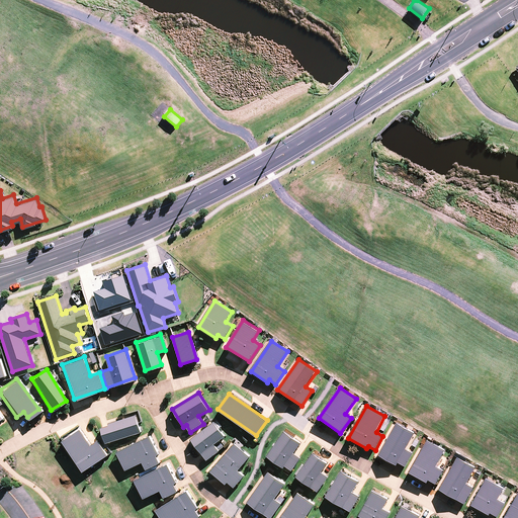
[(138,416),(102,426),(107,442),(142,432),(138,416)]
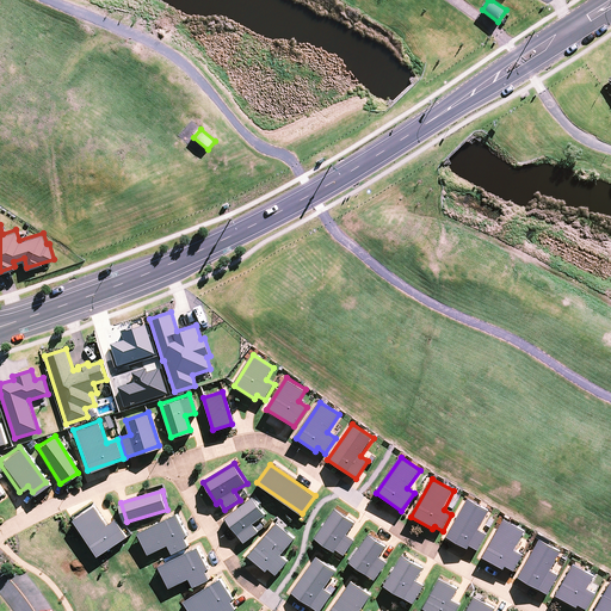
[(226,518),(244,543),(258,532),(252,524),(265,514),(252,498),(226,518)]
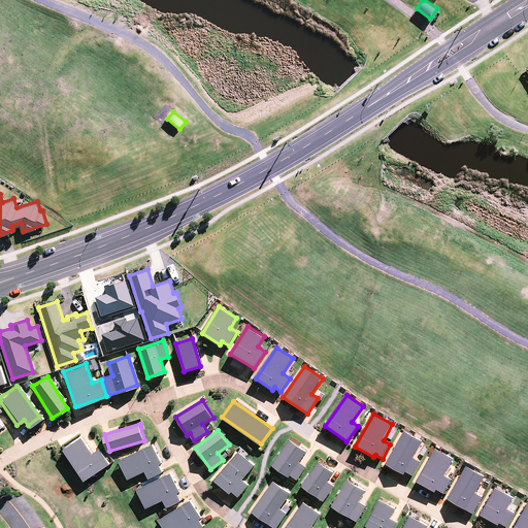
[(423,441),(403,431),(385,464),(404,474),(405,472),(413,476),(421,462),(414,458),(423,441)]
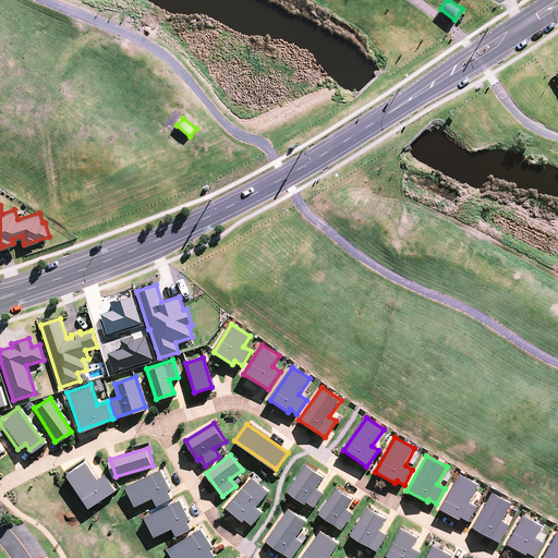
[(85,461),(68,473),(89,506),(114,489),(104,473),(96,478),(85,461)]
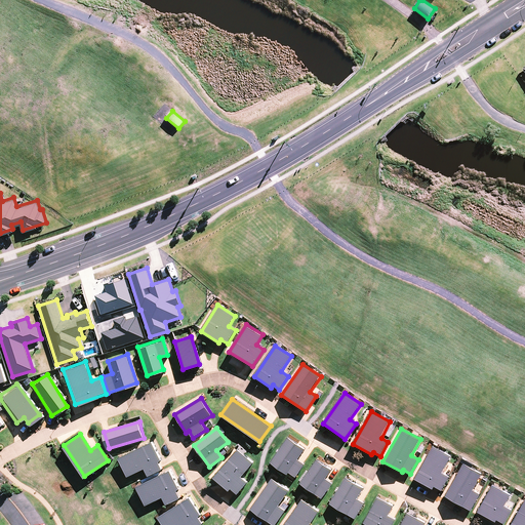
[(305,449),(287,438),(271,463),(287,474),(289,472),(296,476),(305,462),(298,458),(305,449)]
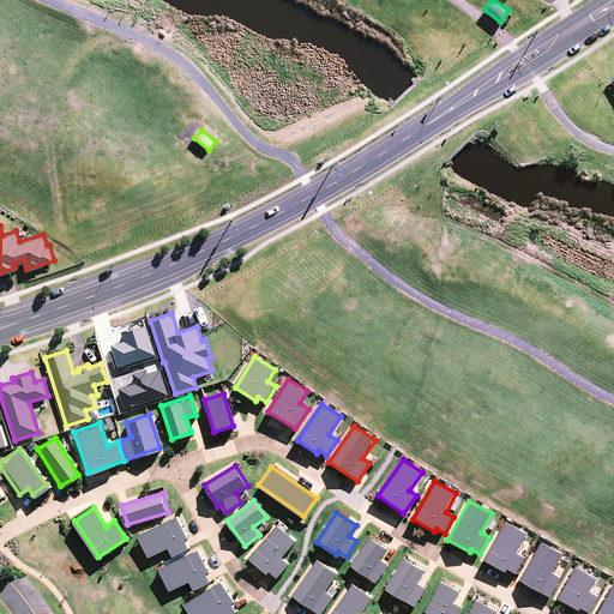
[(179,518),(139,536),(150,558),(169,548),(173,555),(190,548),(186,541),(190,539),(179,518)]
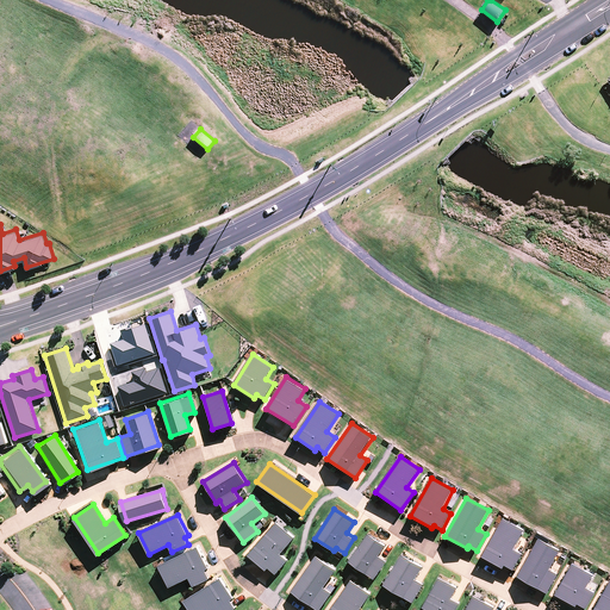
[(524,530),(502,518),(480,556),(503,568),(504,566),(512,571),(522,553),(514,549),(524,530)]
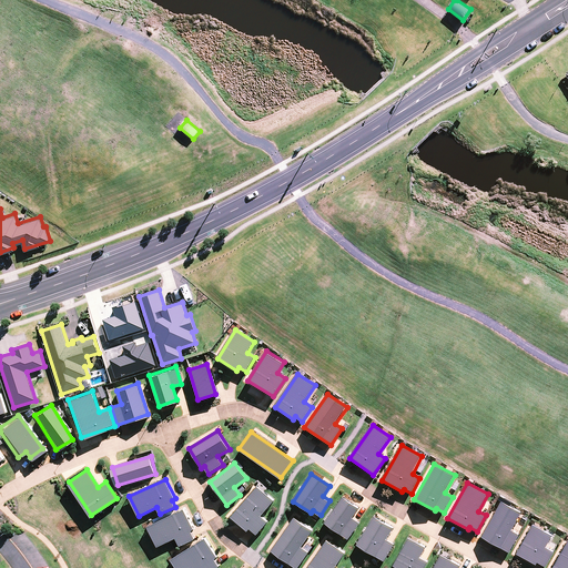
[(273,499),(257,485),(230,516),(247,531),(250,529),(256,535),(267,521),(261,516),(274,500),(273,499)]
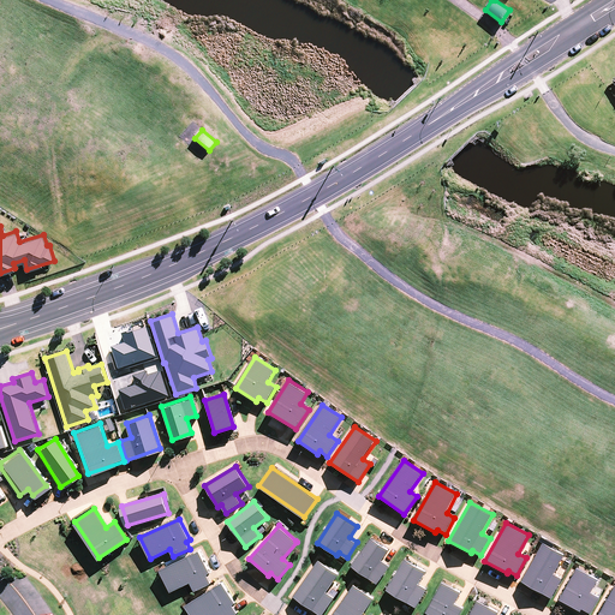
[(387,549),(371,538),(352,566),(377,584),(389,567),(381,561),(389,550),(387,549)]
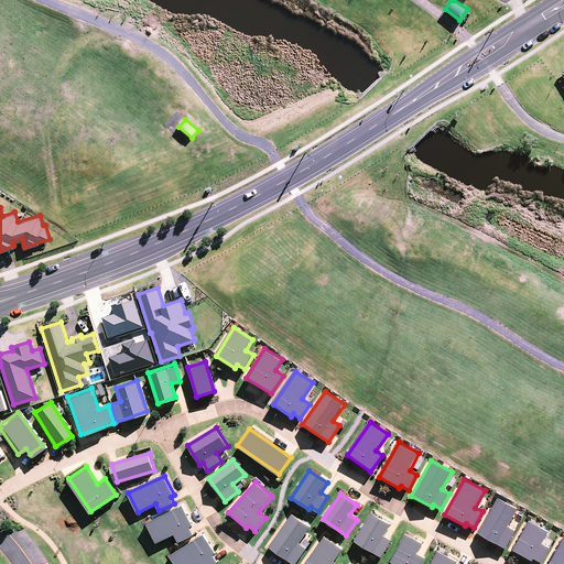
[(519,509),(498,498),(478,534),(499,544),(500,542),(508,546),(517,531),(509,527),(519,509)]
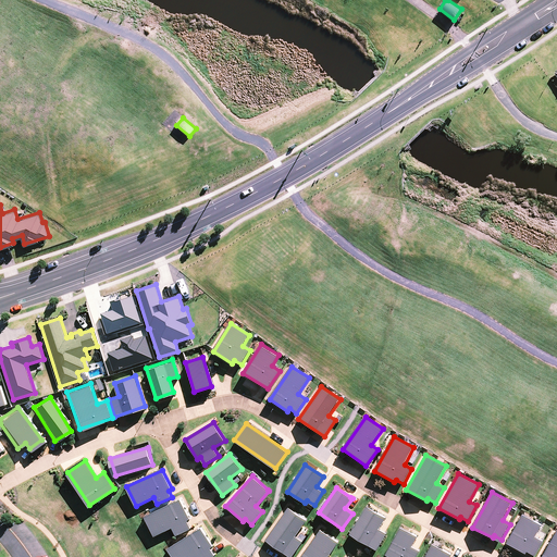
[(177,499),(141,516),(151,535),(169,527),(172,533),(190,525),(177,499)]
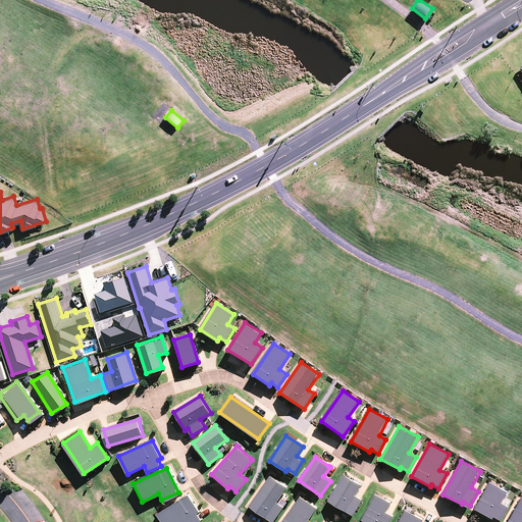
[(358,483),(344,475),(328,501),(353,515),(362,500),(355,496),(361,485),(358,483)]
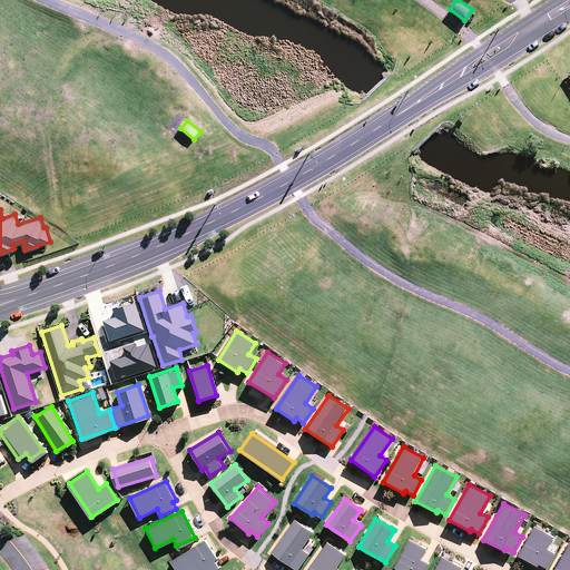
[(314,533),(296,520),(273,553),(295,569),(298,569),(311,554),(303,549),(314,533)]
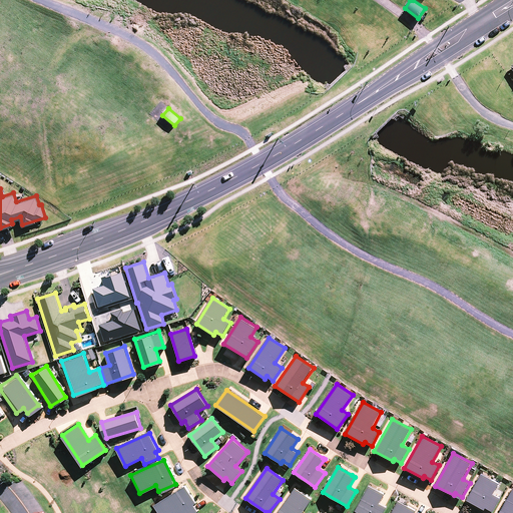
[(500,485),(481,475),(467,501),(485,511),(486,509),(493,512),(500,498),(494,495),(500,485)]
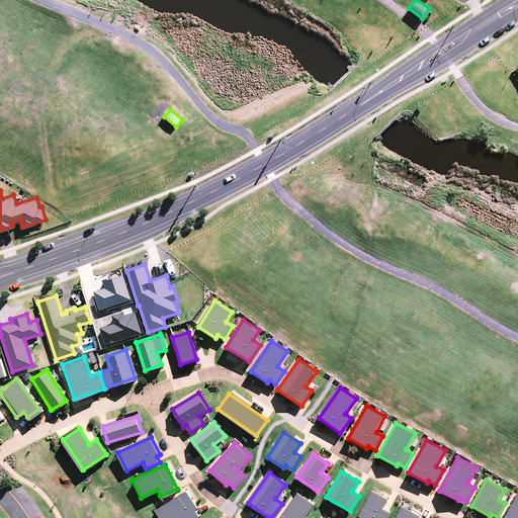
[(188,492),(157,511),(161,517),(182,517),(183,517),(195,517),(199,516),(196,510),(198,509),(188,492)]
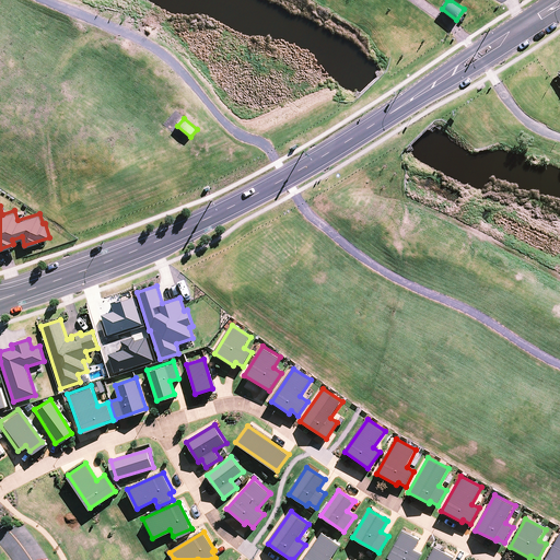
[(419,539),(404,532),(388,559),(391,559),(419,559),(422,553),(415,549),(419,539)]
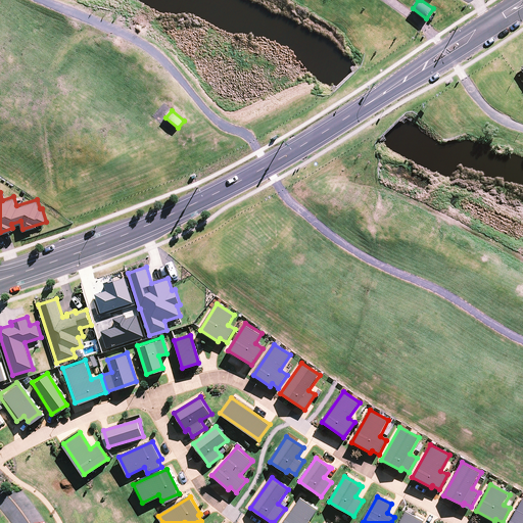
[(522,522),(522,496),(522,497),(509,522),(522,522)]
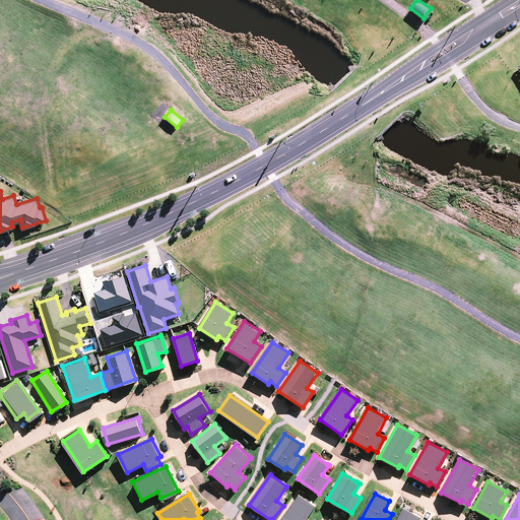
[(310,502),(300,495),(280,519),(306,519),(316,506),(310,502)]
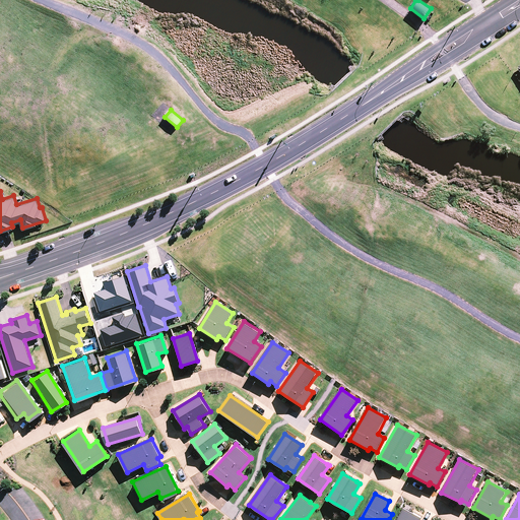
[(419,519),(421,518),(403,509),(396,519),(419,519)]
